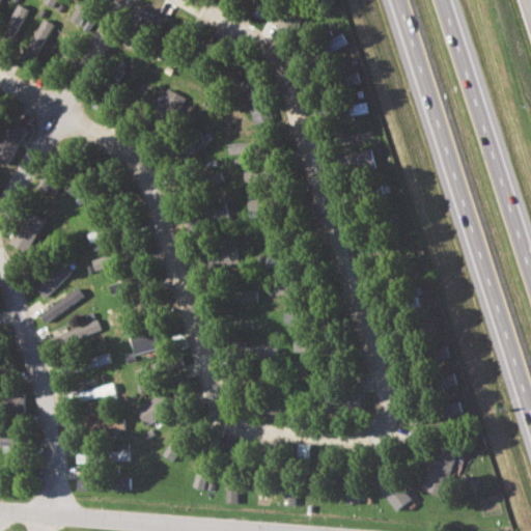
[(79,0),(70,20),(79,25),(91,0),(79,0)]
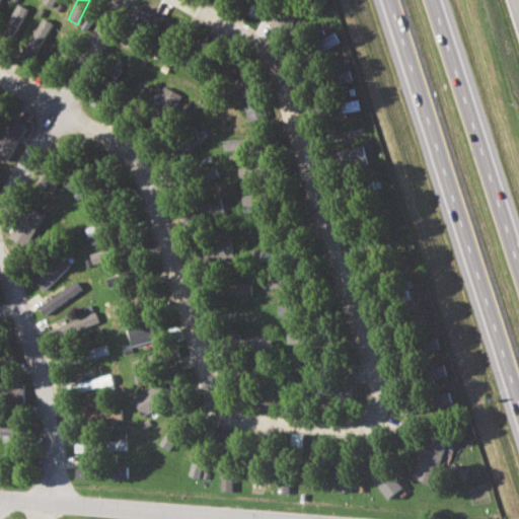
[(254,16),(260,4),(252,0),(246,12),(254,16)]
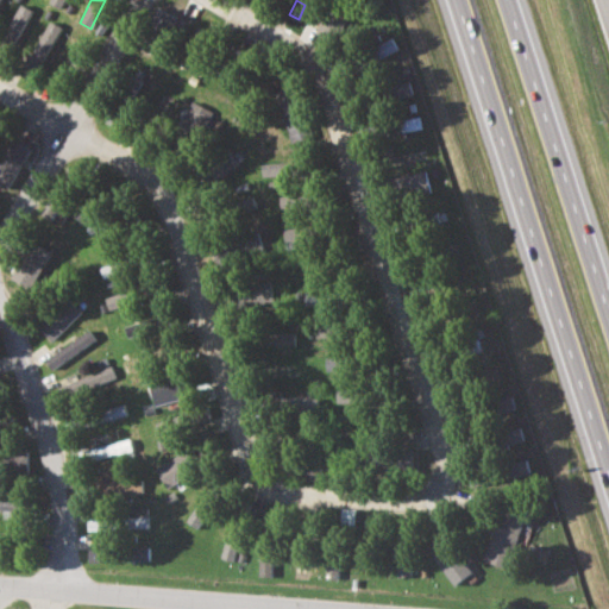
[(30,8),(19,4),(0,44),(0,48),(10,52),(30,8)]
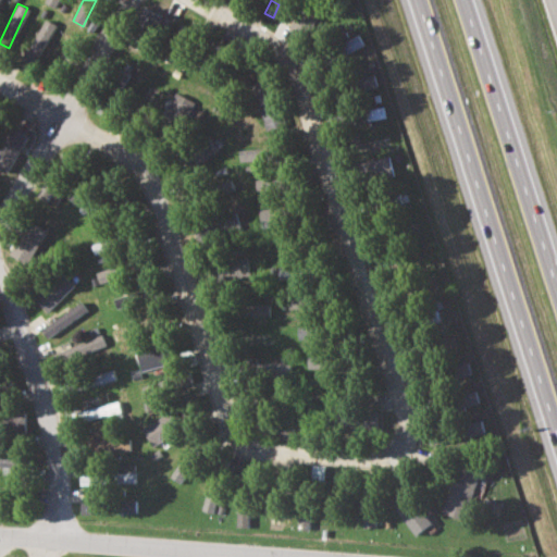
[(56,24),(44,19),(26,58),(37,63),(56,24)]
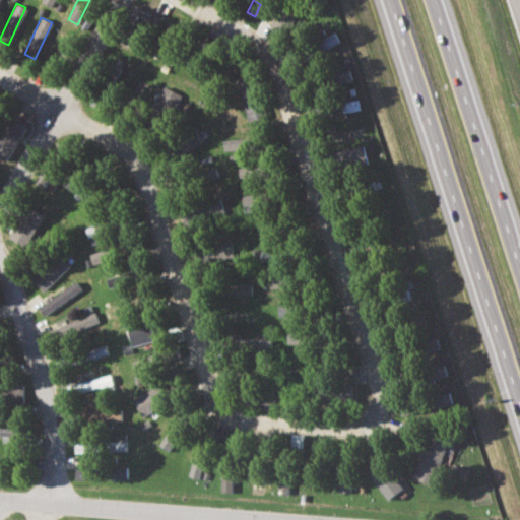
[(339,43),(335,33),(316,41),(320,50),(339,43)]
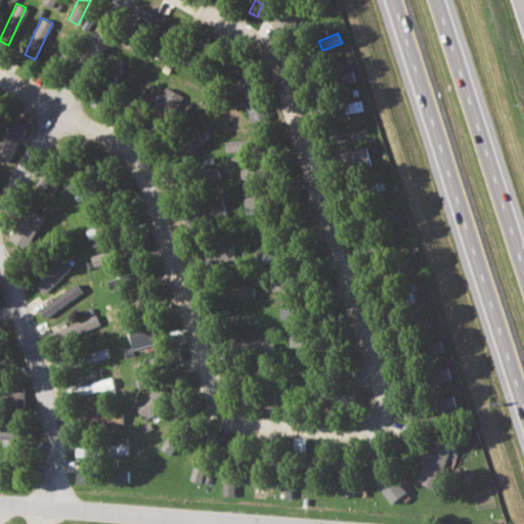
[(354,80),(352,71),(336,74),(339,84),(354,80)]
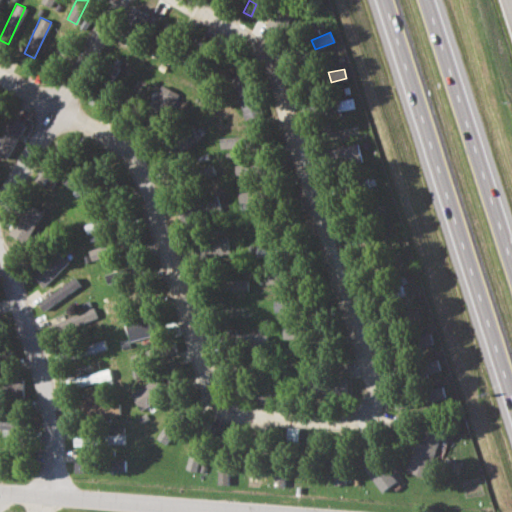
[(179,92),(161,85),(158,92),(153,90),(147,103),(171,113),(179,92)]
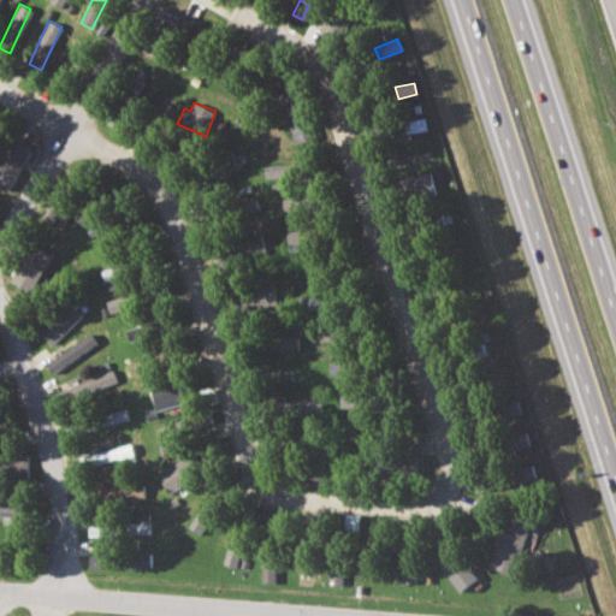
[(426,130),(425,118),(404,122),(407,132),(426,130)]
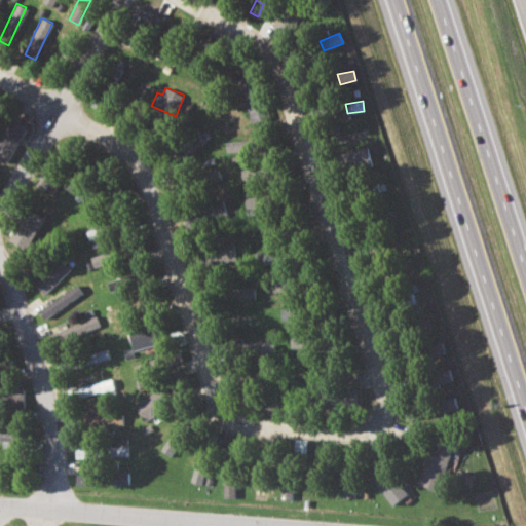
[(0,160),(13,164),(25,128),(4,122),(0,134),(0,160)]
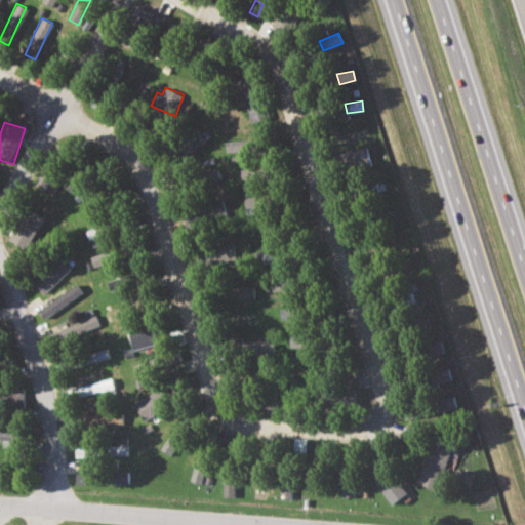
[(173,149),(182,159),(205,140),(197,130),(173,149)]
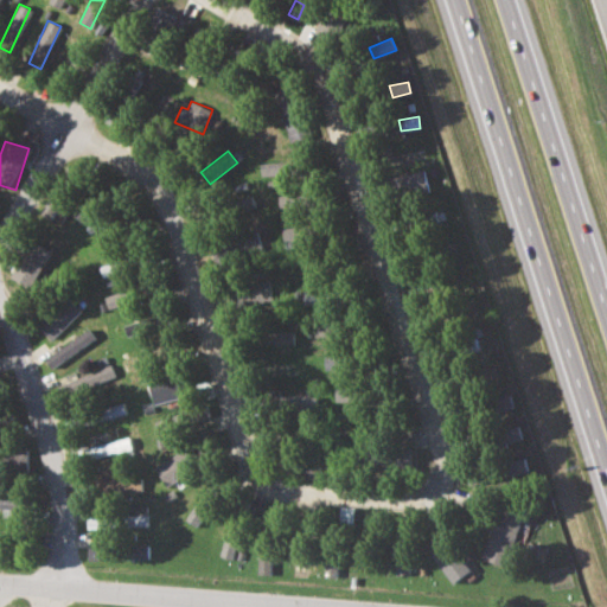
[(262,163),(262,176),(288,174),(287,161),(262,163)]
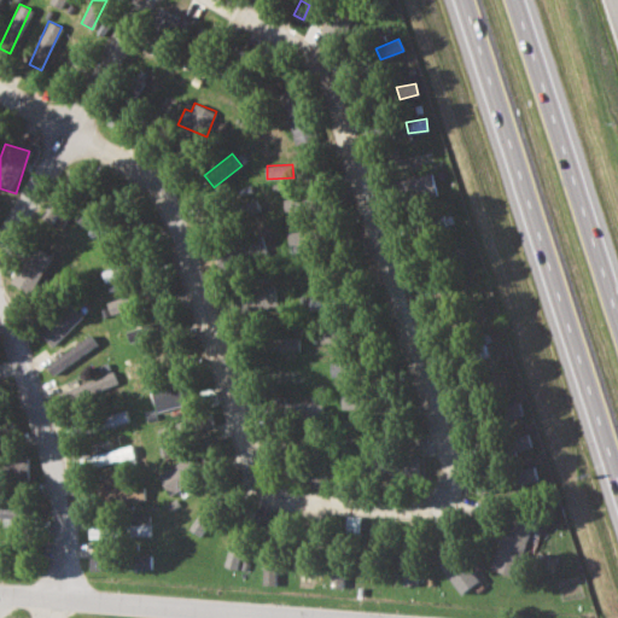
[(401,204),(437,199),(433,174),(398,179),(401,204)]
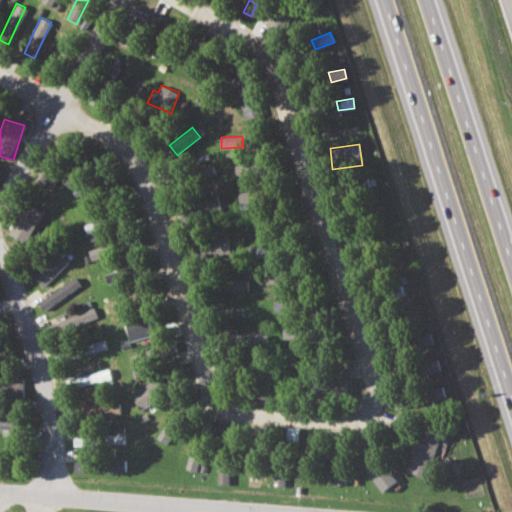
[(34,179),(44,185),(54,167),(43,162),(34,179)]
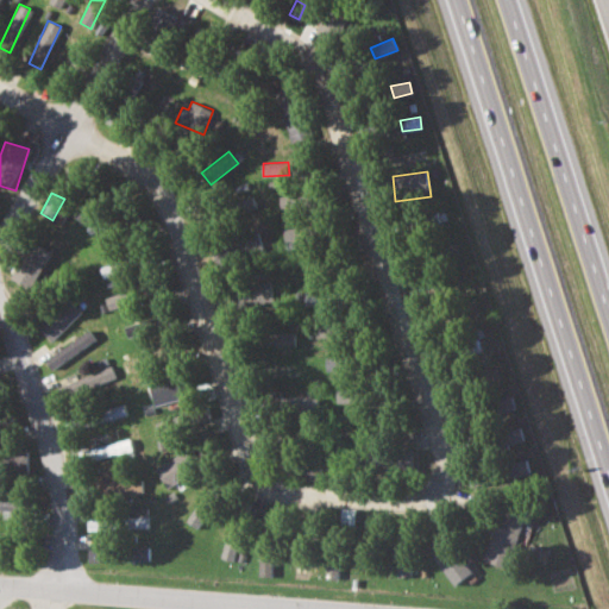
[(12,278),(31,289),(51,252),(32,242),(12,278)]
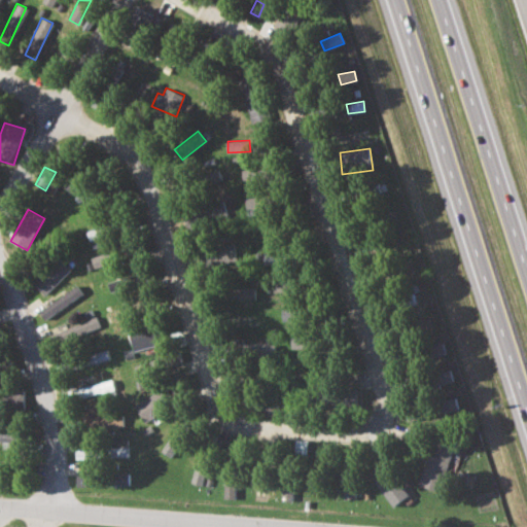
[(238,264),(234,242),(199,248),(202,270),(238,264)]
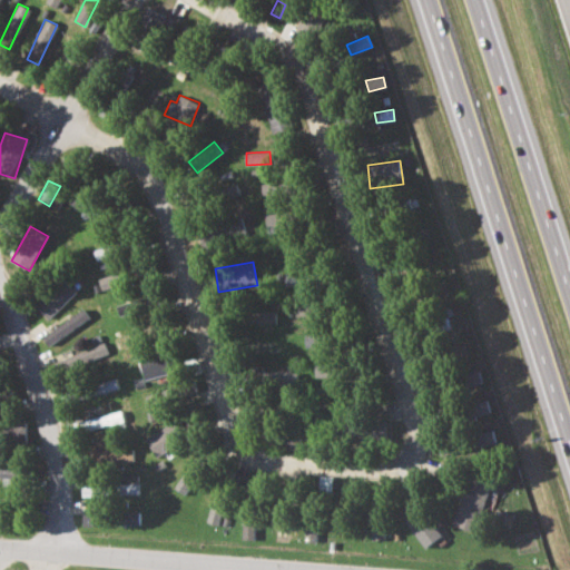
[(121,283),(119,273),(100,277),(102,288),(121,283)]
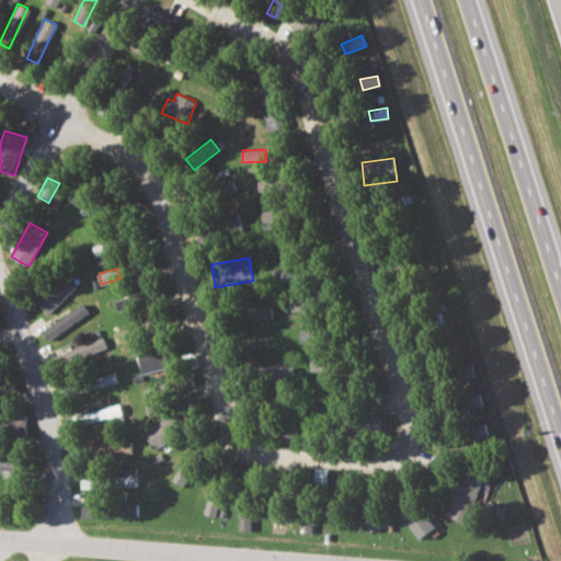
[(282,279),(297,278),(296,268),(281,271),(282,279)]
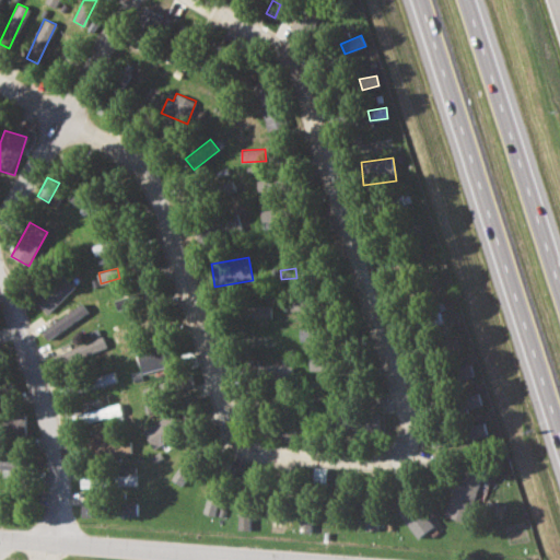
[(47,313),(76,286),(63,275),(36,302),(47,313)]
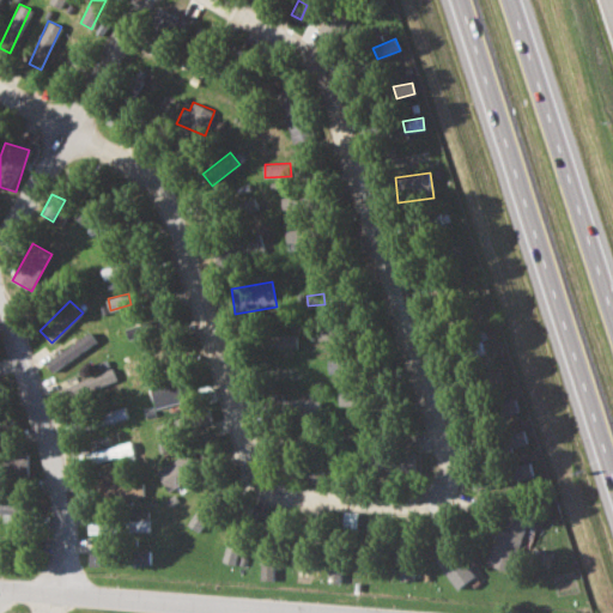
[(46,359),(50,369),(97,344),(91,334),(46,359)]
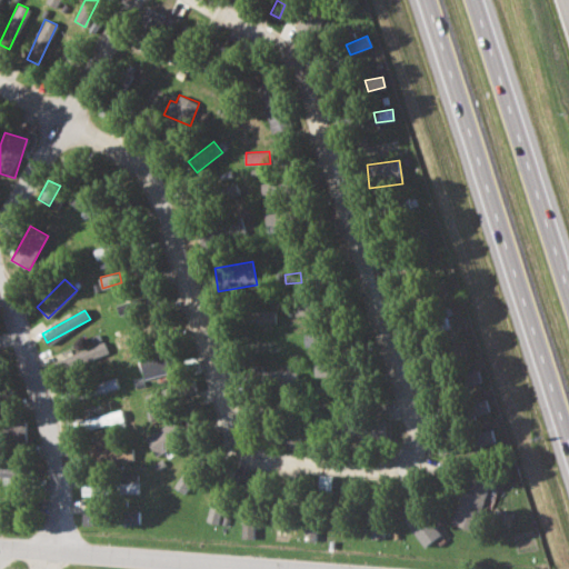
[(276,311),(245,310),(245,321),(276,322),(276,311)]
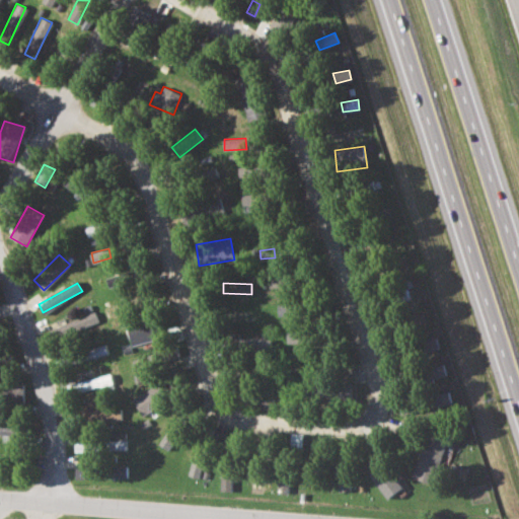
[(98,321),(94,311),(54,327),(59,339),(98,321)]
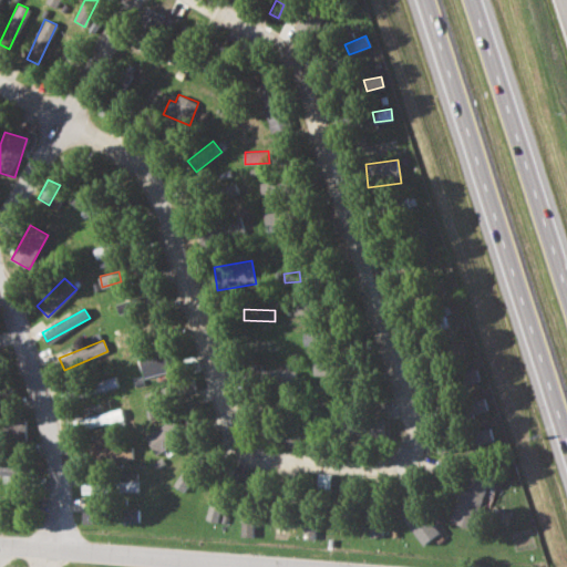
[(172,370),(166,349),(137,357),(143,378),(172,370)]
